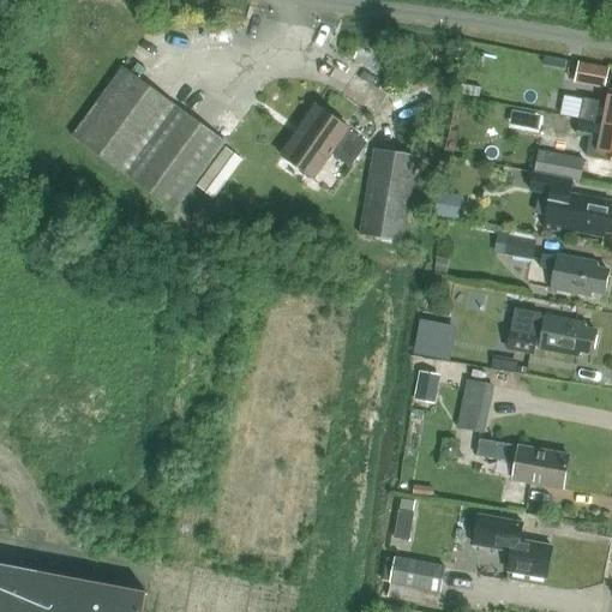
[(603,87),(607,66),(577,60),(573,82),(603,87)]
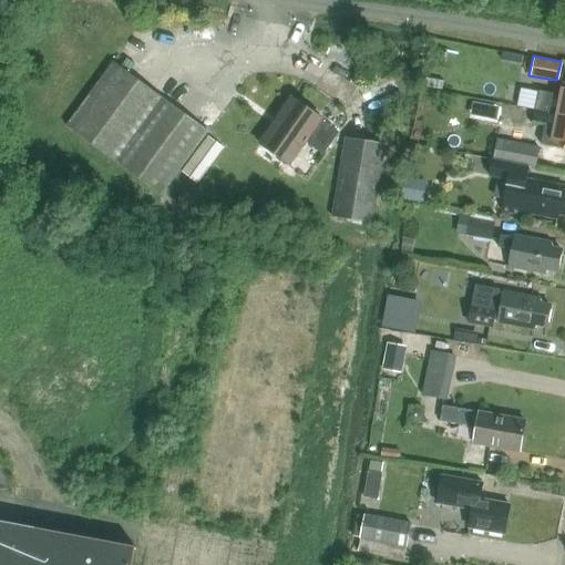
[(206,130),(112,60),(64,124),(160,193),(206,130)]
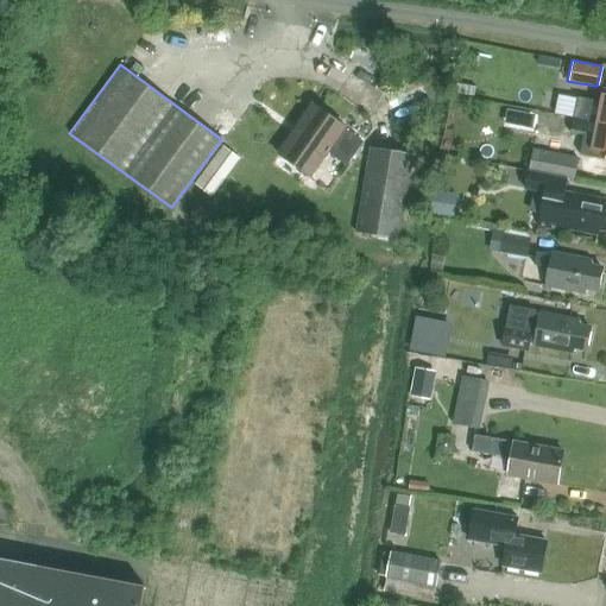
[(573,113),(605,119),(605,87),(601,86),(598,100),(576,95),(573,113)]
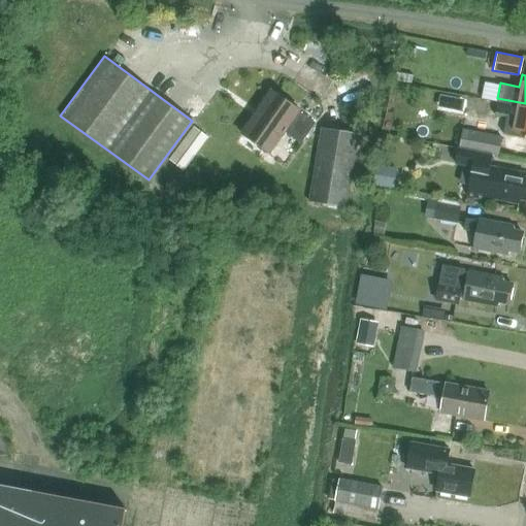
[(300,141),(314,122),(297,109),(298,108),(270,89),(240,132),(268,152),(283,130),(300,141)]
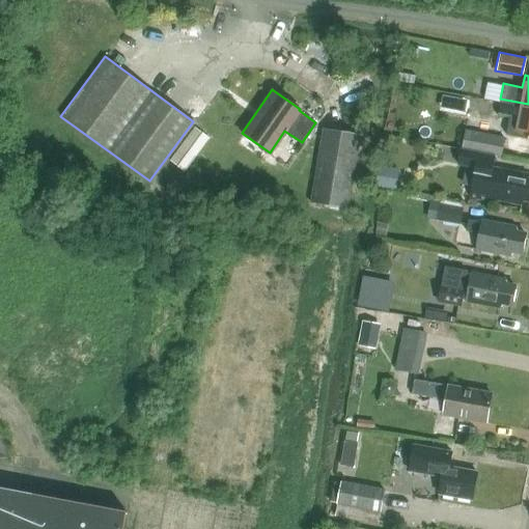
[(528,104),(500,99),(497,114),(516,118),(512,135),(528,138),(528,104)]
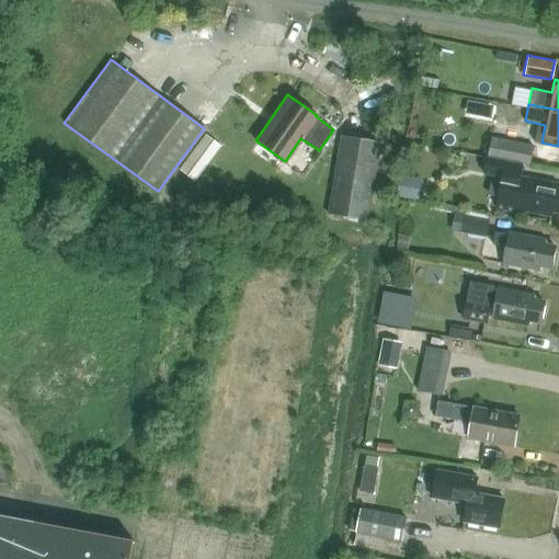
[(366,219),(379,141),(339,134),(326,213),(366,219)]
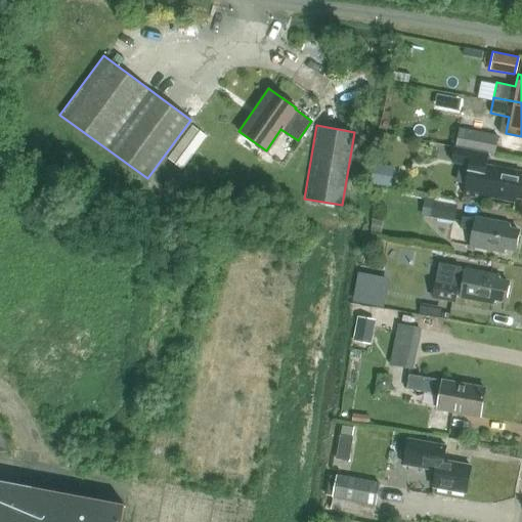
[(458,127),(454,145),(486,153),(493,154),(497,135),(458,127)]
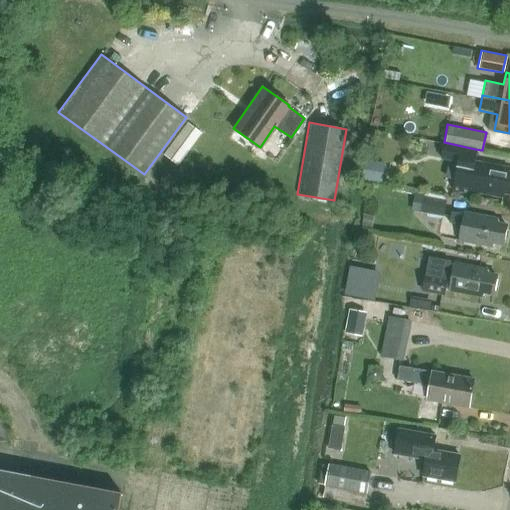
[(507,166),(473,159),(475,149),(444,142),(443,142),(439,158),(456,161),(450,188),(467,192),(468,189),(500,196),(502,190),(509,191),(509,171),(506,171),(507,166)]
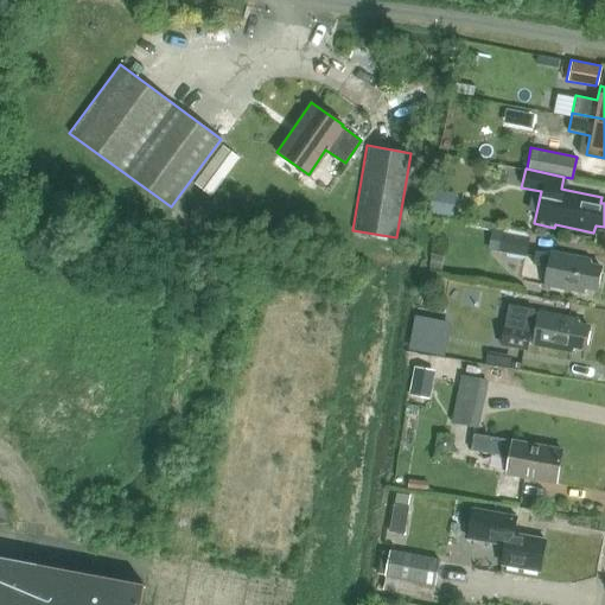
[(524,256),(528,236),(501,230),(497,250),(524,256)]
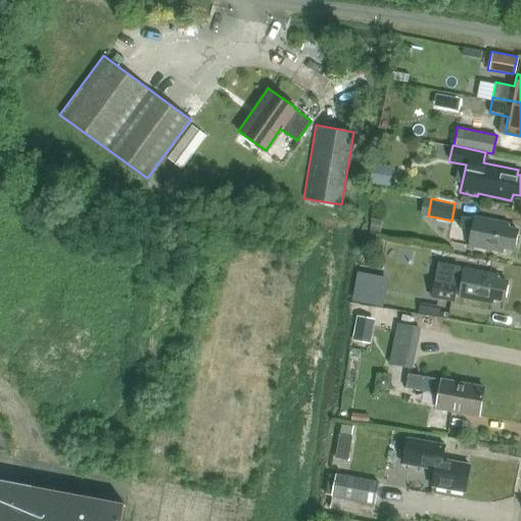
[(458,227),(470,229),(467,243),(503,250),(503,248),(513,250),(518,228),(508,225),(508,222),(472,215),(472,217),(460,216),(458,227)]
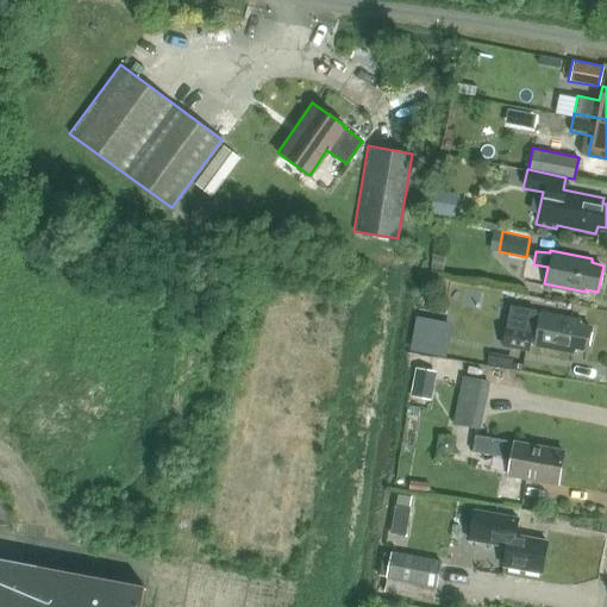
[(529,340),(532,342),(531,344),(573,352),(574,345),(587,349),(592,327),(579,324),(580,319),(538,310),(538,313),(534,312),(534,311),(515,306),(507,346),(526,350),(529,340)]
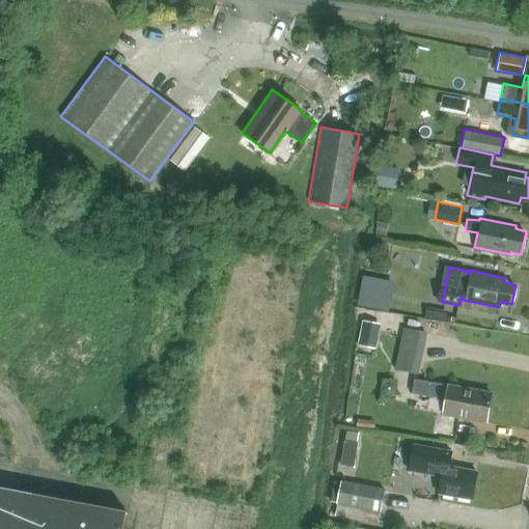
[(446,315),(448,305),(429,302),(427,312),(446,315)]
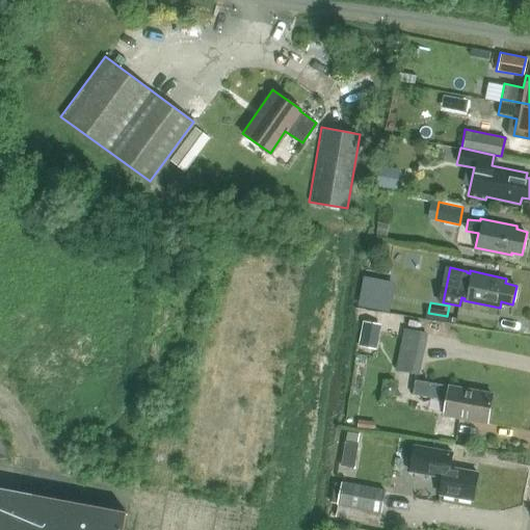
[(376,322),(361,319),(356,345),(371,347),(376,322)]
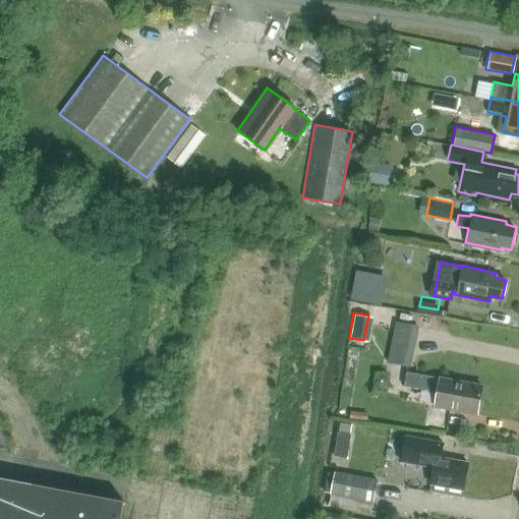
[(386,361),(409,365),(417,326),(394,321),(386,361)]
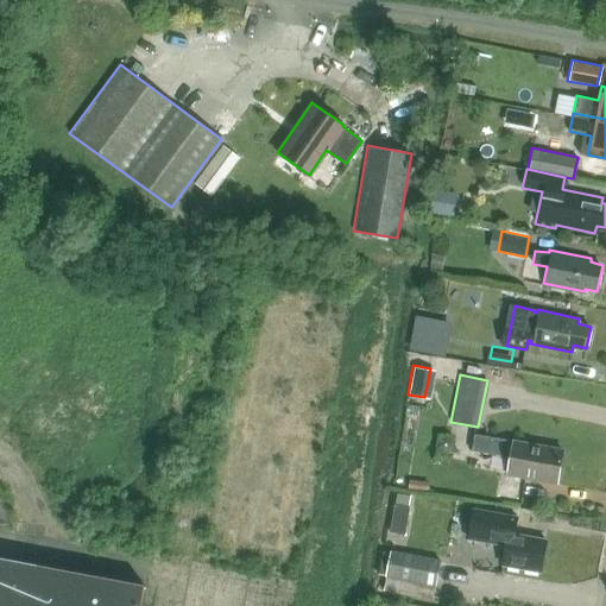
[(556,483),(562,449),(473,433),(471,449),(509,456),(505,473),(556,483)]
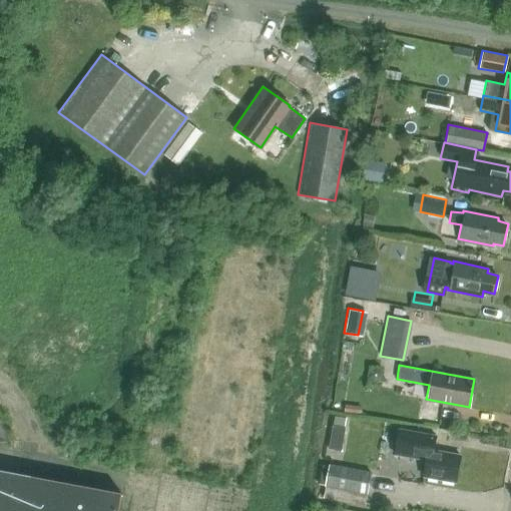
[(345,445),(347,422),(334,421),(331,443),(345,445)]
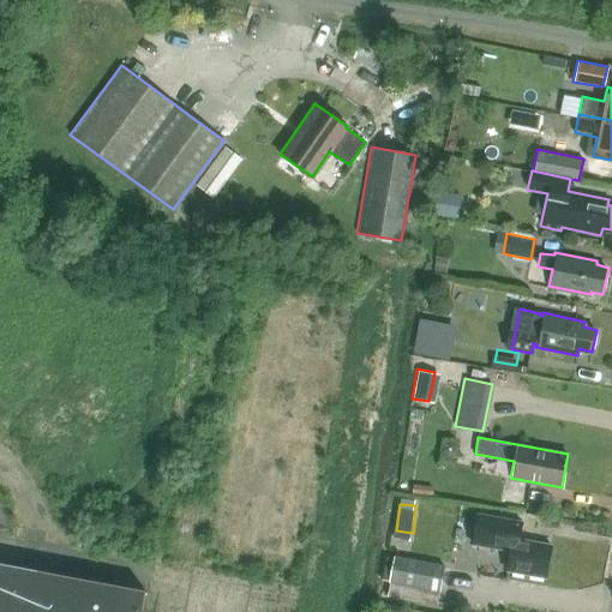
[(472,543),(509,549),(505,569),(545,575),(551,544),(517,539),(521,522),(477,515),(472,543)]
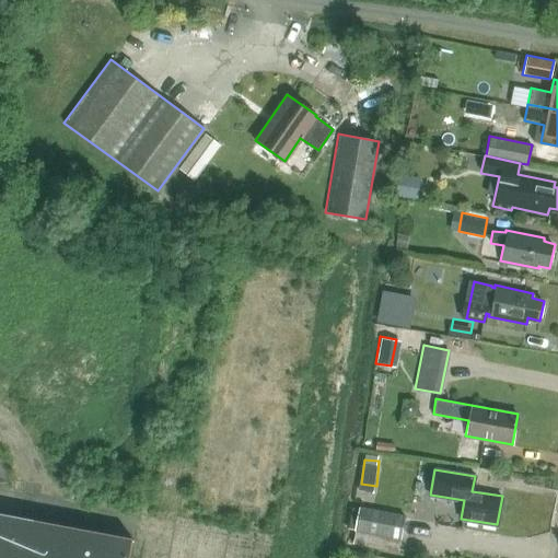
[(399,539),(405,515),(358,507),(353,531),(399,539)]
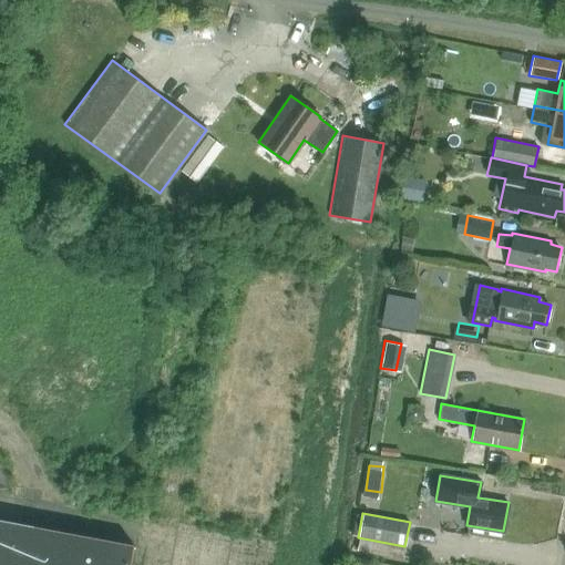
[(130,564),(134,545),(0,519),(0,564),(130,564)]
